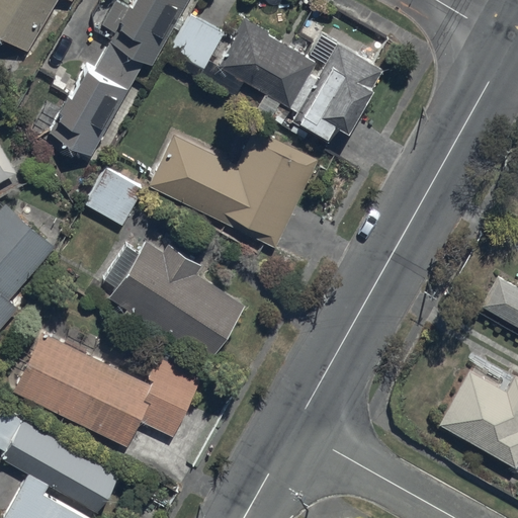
[(0,0),(0,37),(28,54),(58,0),(63,0),(73,6),(76,0),(0,0)]
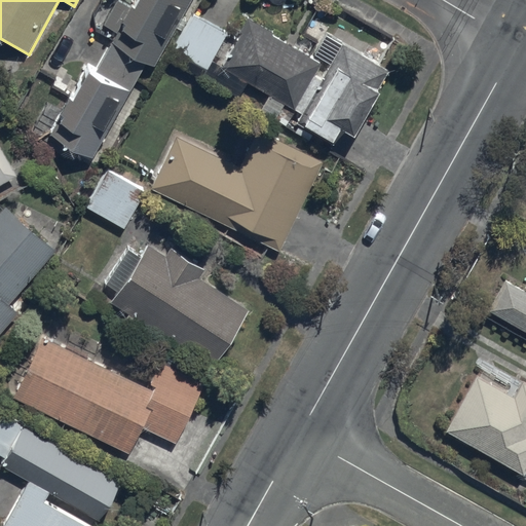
[(87,64),(48,135),(94,160),(108,134),(105,132),(121,102),(124,104),(145,66),(154,71),(170,43),(165,41),(181,12),(186,15),(193,0),(141,0),(135,10),(117,1),(103,27),(116,34),(97,70),(87,64)]
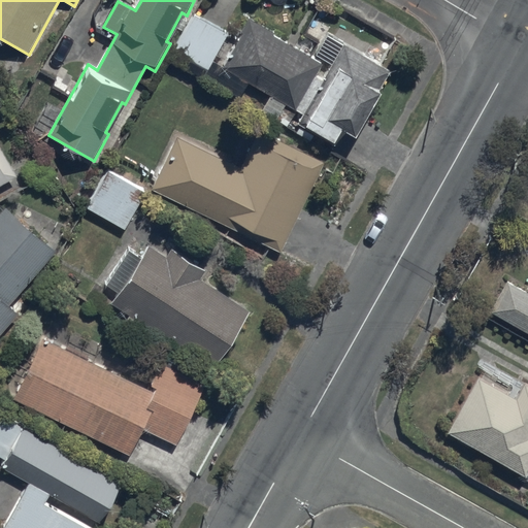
[(228,38),(192,19),(172,57),(208,75),(228,38)]
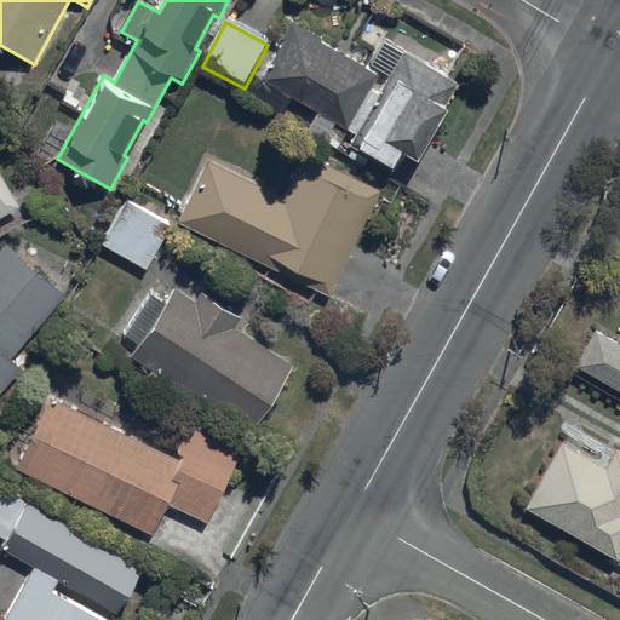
[(380,76),(291,29),(260,82),(356,135),(349,148),(395,173),(403,158),(418,166),(446,115),(442,113),(458,85),(385,45),(373,68),(390,78),(379,96),(372,92),(380,76)]
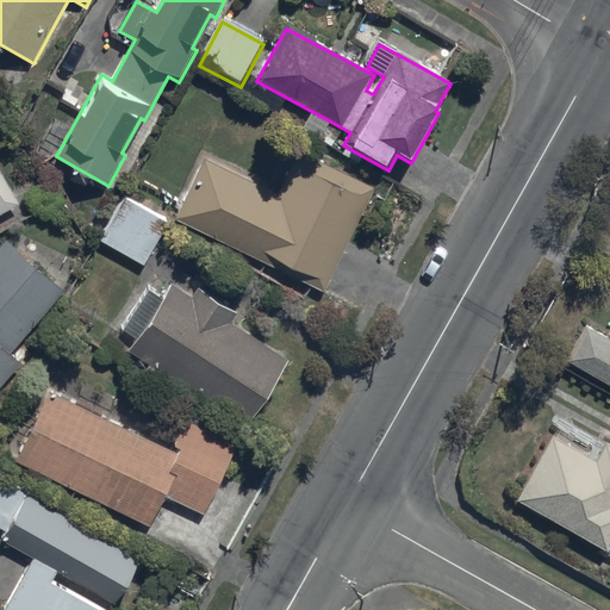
[(278,197),(200,160),(173,218),(325,291),(375,187),(299,151),(278,197)]
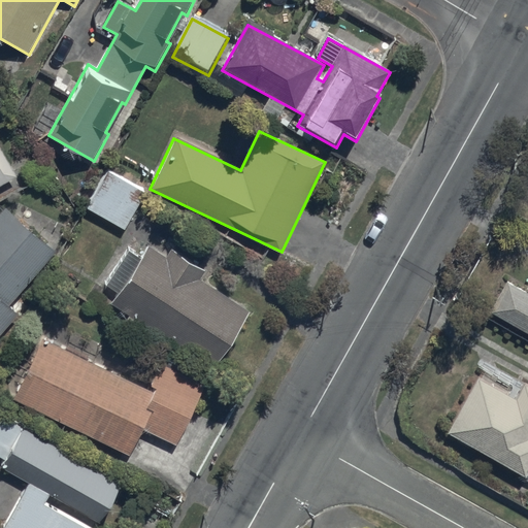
[(0,187),(18,177),(0,147),(0,187)]
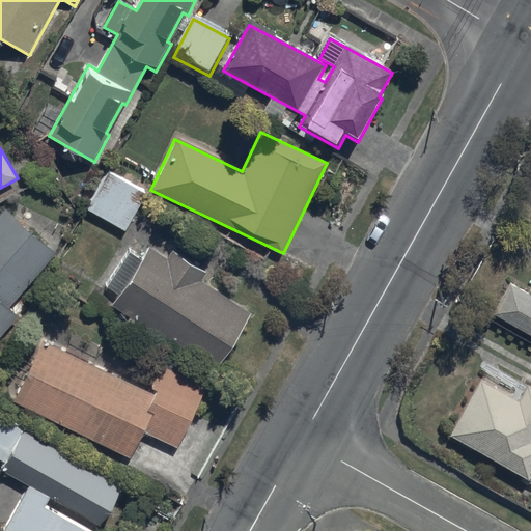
[(147,193),(104,170),(82,211),(126,233),(147,193)]
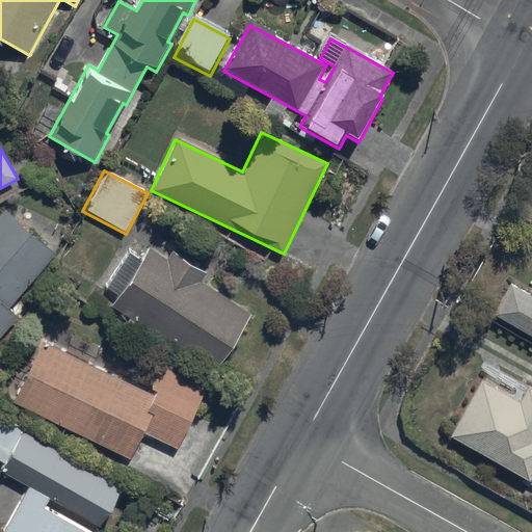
[(56,256),(1,211),(0,212),(0,340),(19,318),(9,311),(56,256)]
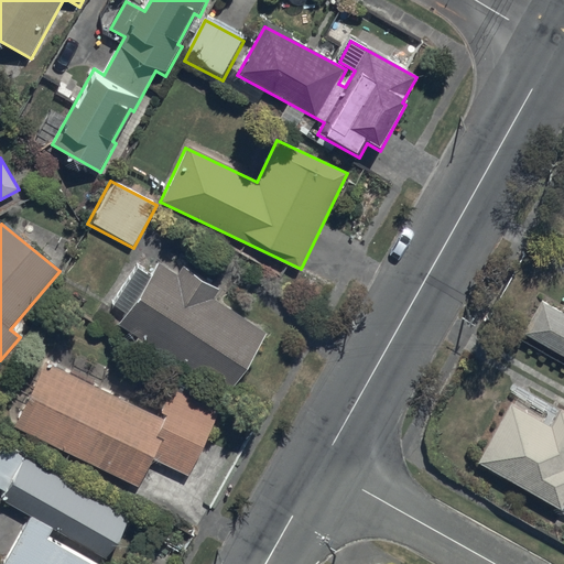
[(128,312),(118,327),(229,397),(267,335),(215,303),(221,291),(184,268),(179,277),(159,263),(150,277),(136,268),(114,303),(125,310),(128,312)]
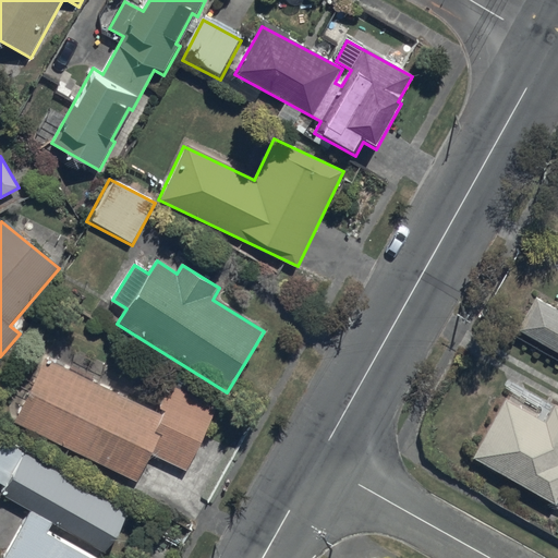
[(557,310),(536,299),(517,334),(557,356),(557,310)]
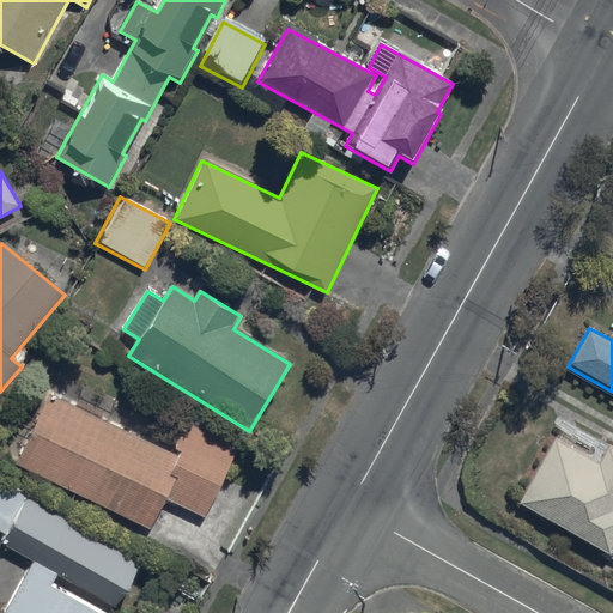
[(214,428),(190,416),(173,453),(48,392),(12,463),(151,532),(167,499),(205,519),(238,450),(210,436),(214,428)]
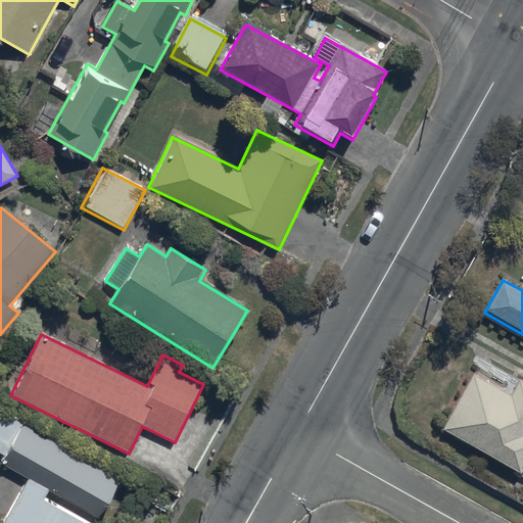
[(473,376),(441,431),(520,476),(522,471),(522,384),(520,383),(512,398),(473,376)]
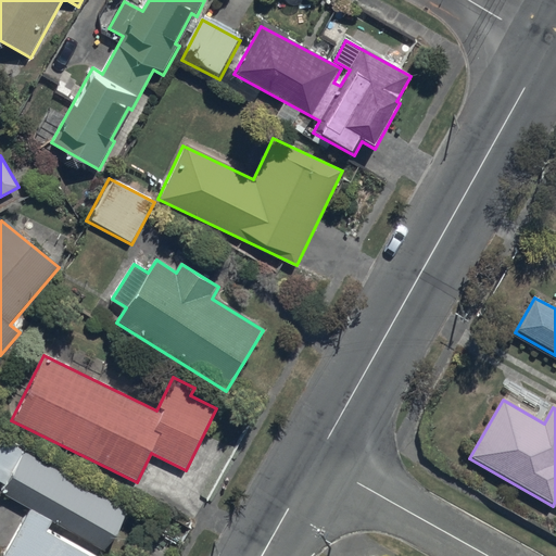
[(30,512),(52,522),(106,554),(129,509),(3,445),(0,450),(0,483),(5,487),(1,494),(30,512)]
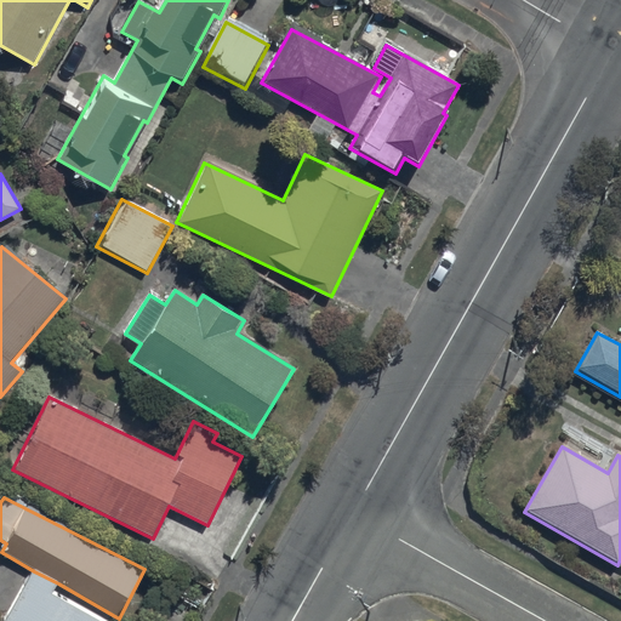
[(97,620),(52,596),(58,584),(34,571),(5,620),(97,620)]
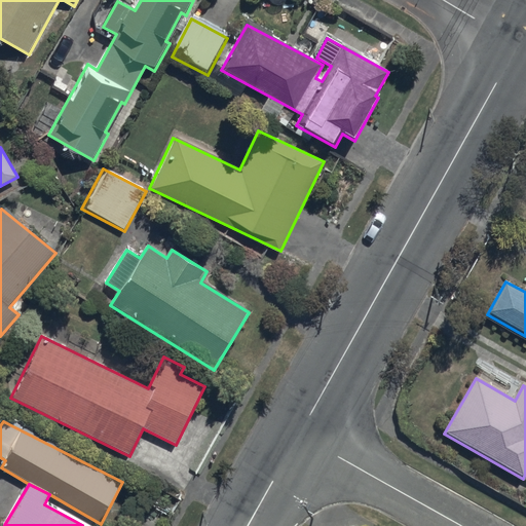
All buildings are outlined.
